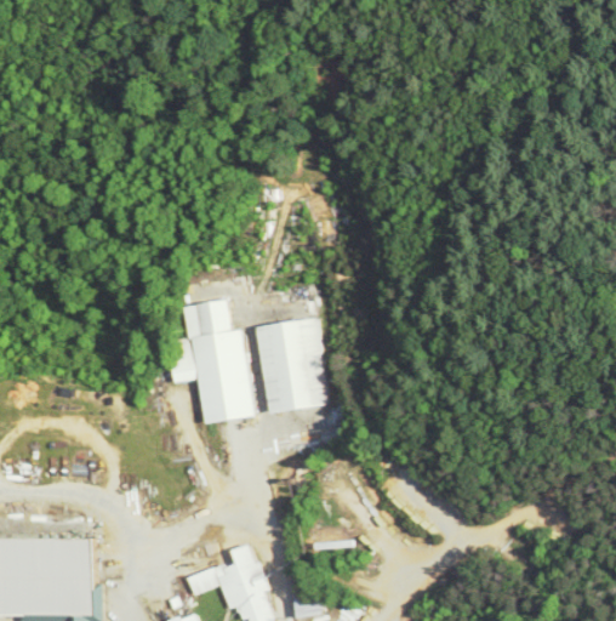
[(240,326),(231,328),(227,300),(198,302),(201,335),(171,339),(176,382),(199,380),(204,422),(250,417),(240,326)]
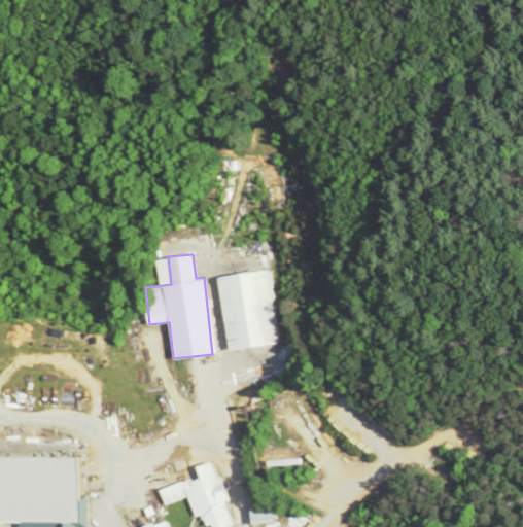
[(272,345),(263,271),(216,277),(227,351),(272,345)]
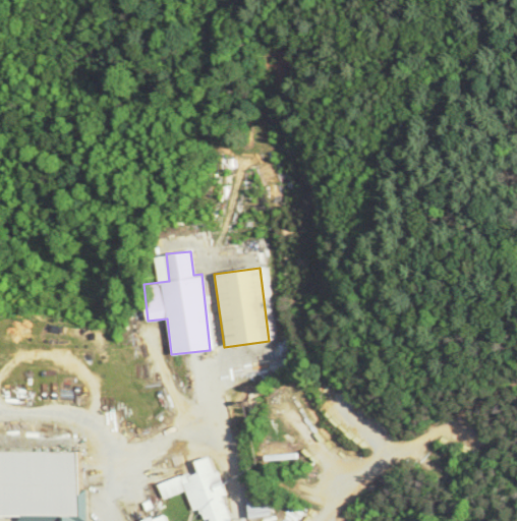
[(0,517),(85,519),(87,453),(0,450),(0,517)]
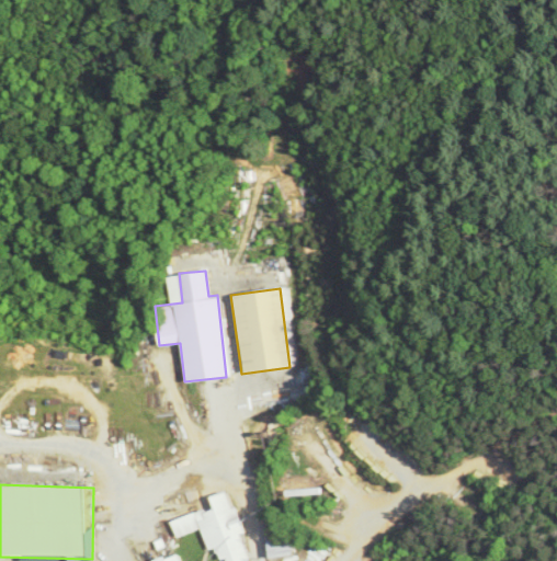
[(201,531),(204,551),(215,550),(216,560),(240,558),(230,493),(211,496),(213,511),(172,517),(174,536),(201,531)]
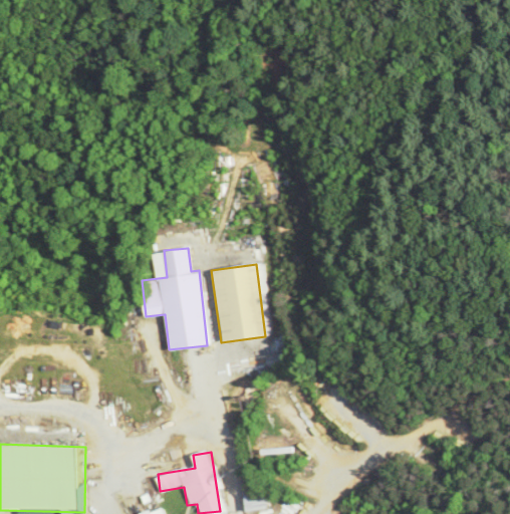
[(245,494),(245,509),(262,509),(262,494),(245,494)]
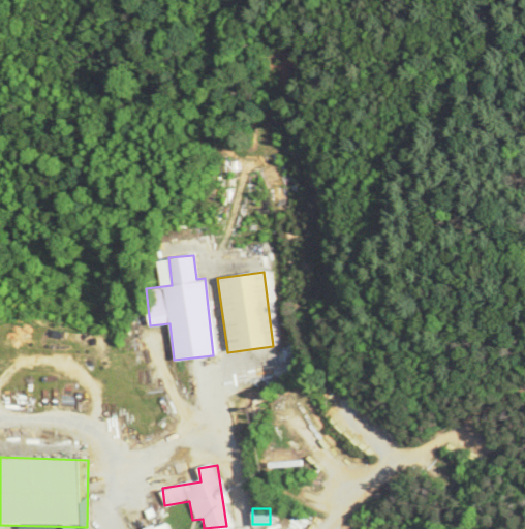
[(173,528),(171,520),(142,528),(173,528)]
